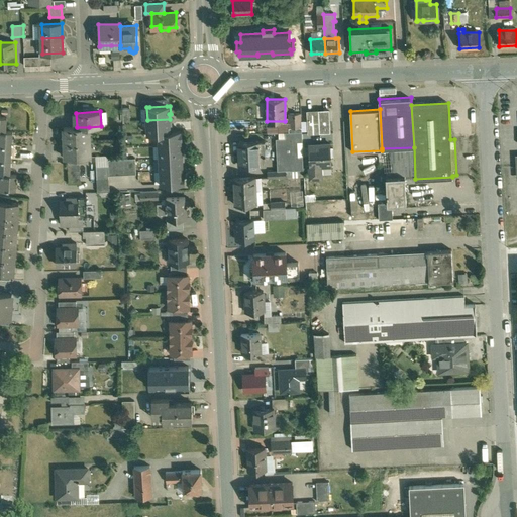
[(330,111),(307,112),(308,133),(331,132),(330,111)]
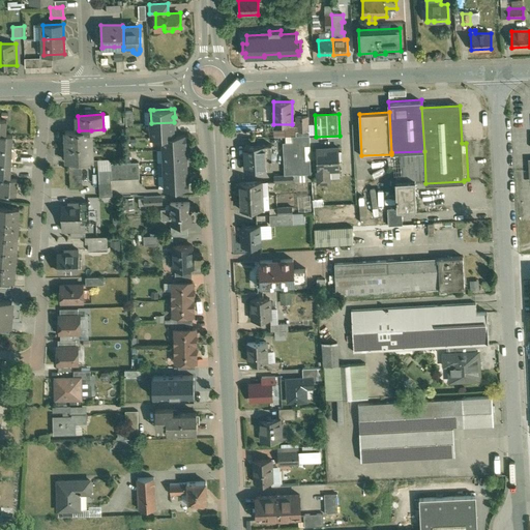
[(308,117),(296,117),(297,136),(298,136),(310,135),(308,117)]
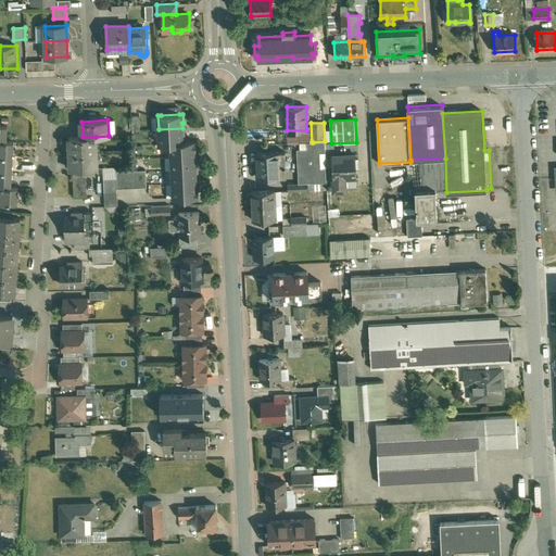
[(182,128),(159,129),(160,143),(171,143),(171,142),(185,142),(185,141),(184,135),(182,135),(182,128)]
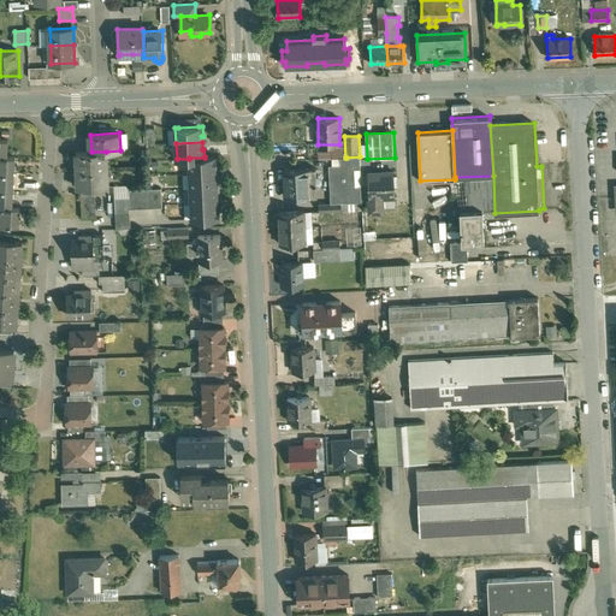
[(92,152),(77,153),(78,170),(107,169),(106,152),(92,152)]
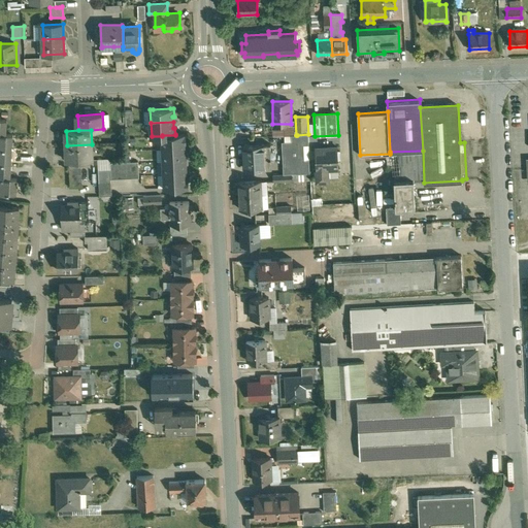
[(6,133),(0,132),(0,147),(12,149),(13,134),(6,133)]
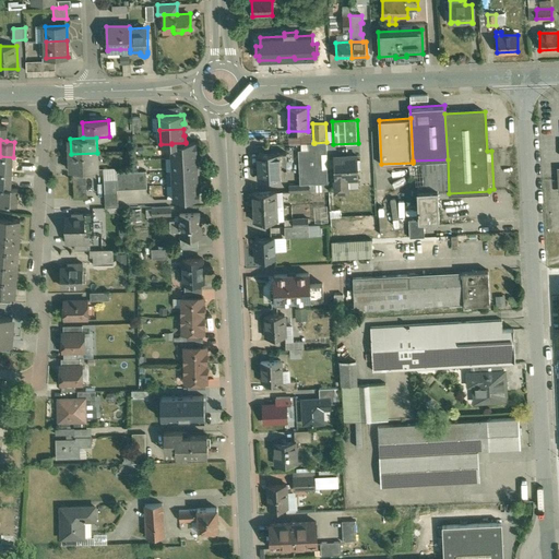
[(197,142),(186,142),(186,143),(171,143),(171,144),(173,157),(195,156),(195,150),(198,150),(197,142)]
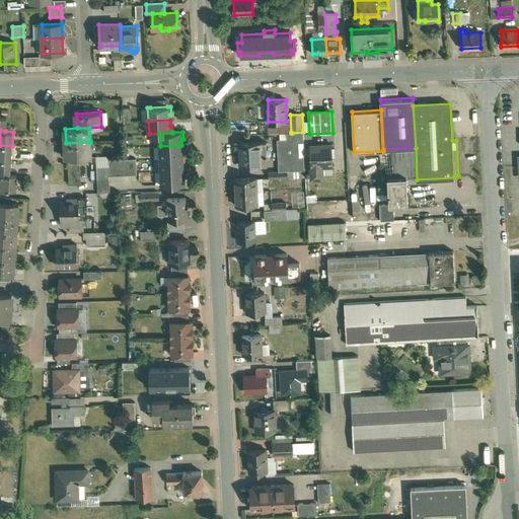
[(303,132),(292,133),(291,133),(291,140),(298,140),(298,143),(304,142),(303,132)]
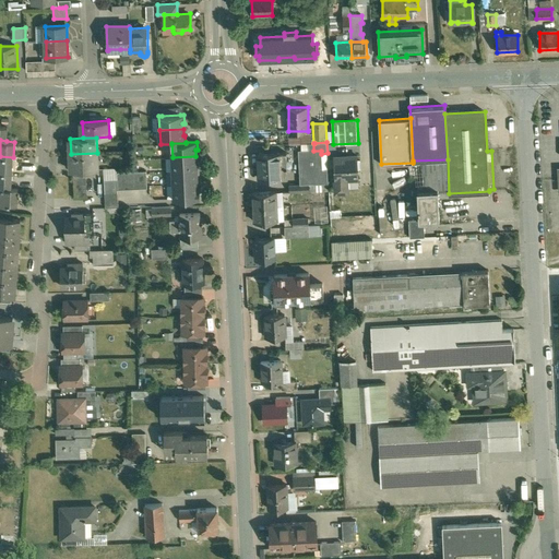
[(301,151),(300,152),(301,178),(313,177),(322,177),(321,170),(321,154),(321,151),(313,151),(301,151)]
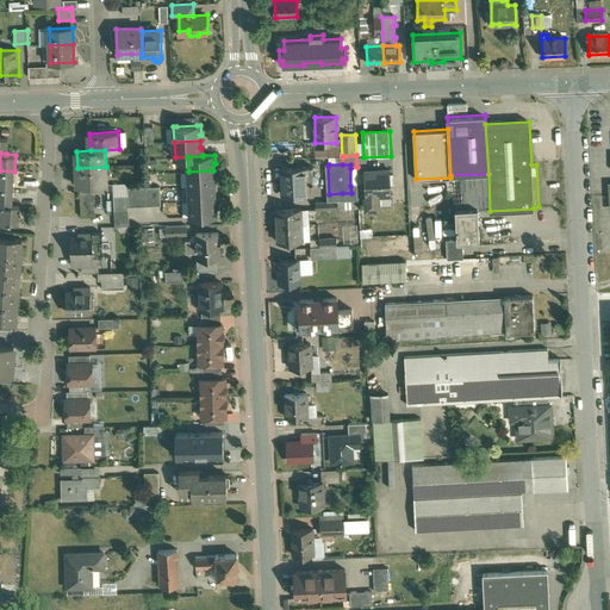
[(305,166),(281,167),(282,194),(306,193),(305,166)]
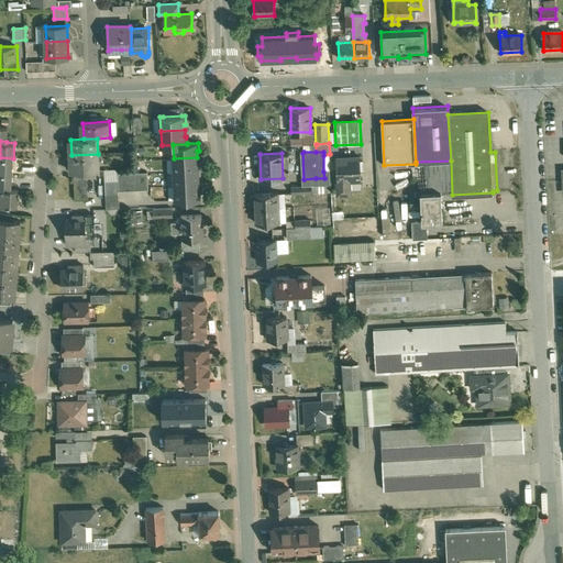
[(288,153),(282,153),(283,178),(289,178),(289,165),(291,166),(294,164),(294,162),(291,159),(288,162),(288,153)]
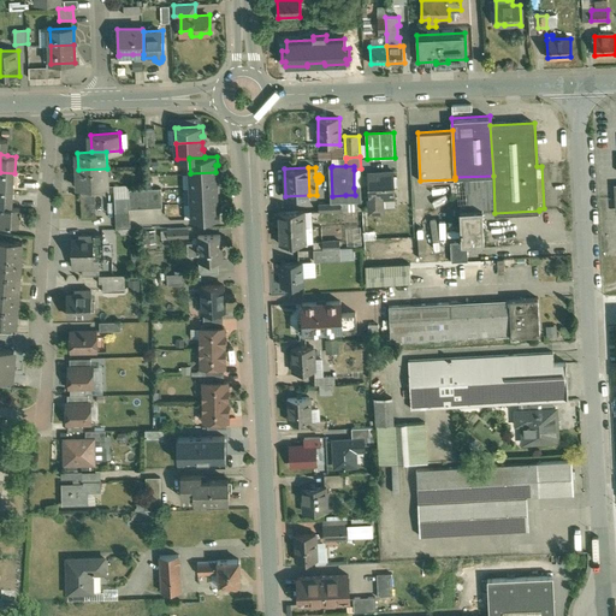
[(107,169),(78,170),(78,188),(81,188),(95,187),(108,185),(107,169)]
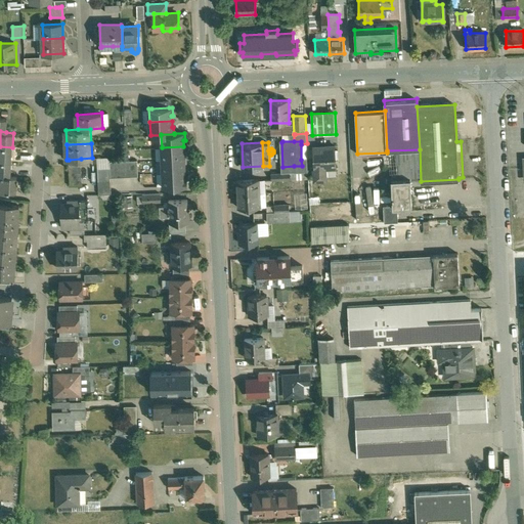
[(12,147),(0,146),(0,161),(11,162),(12,147)]
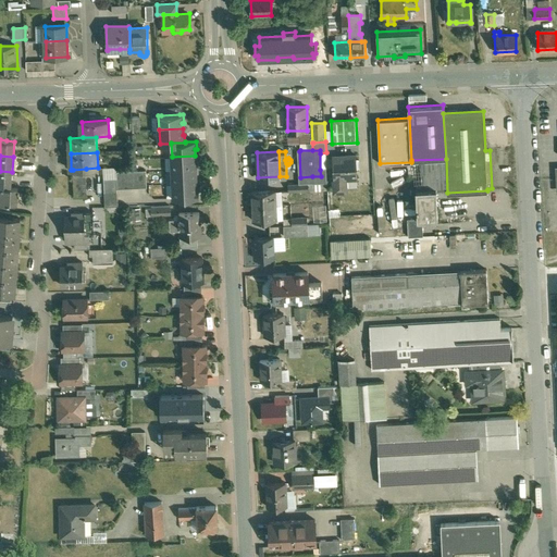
[(195,156),(172,157),(173,170),(198,169),(197,161),(196,161),(195,156)]
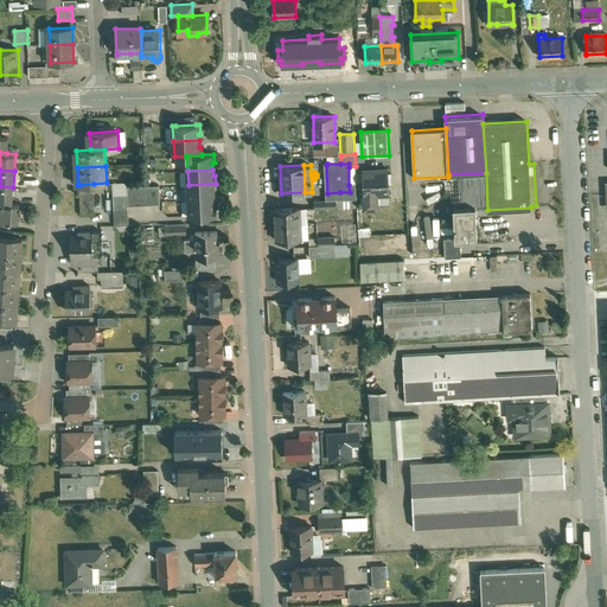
[(389,170),(375,170),(376,171),(363,172),(365,209),(378,209),(377,192),(390,191),(389,170)]
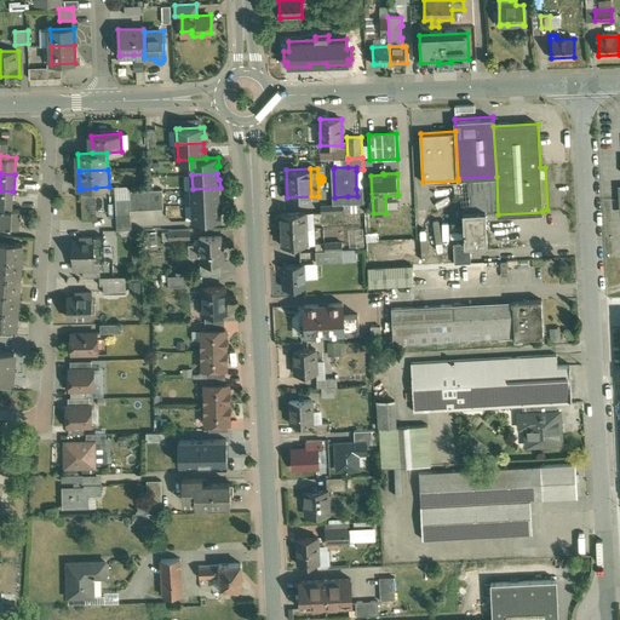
[(220,188),(193,189),(193,205),(219,204),(218,196),(220,196),(220,188)]
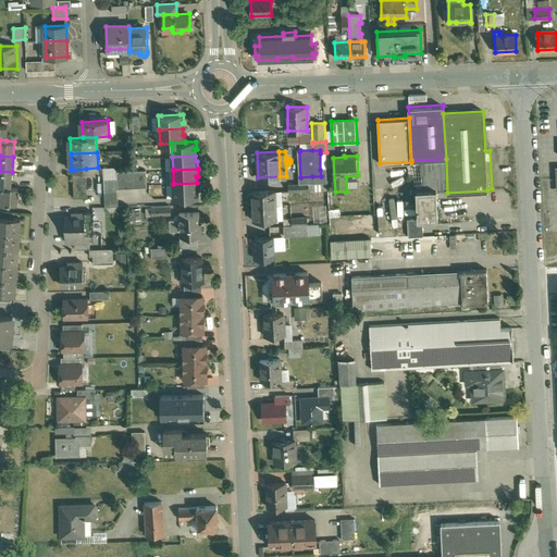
[(323,169),(323,170),(320,170),(321,176),(312,176),(312,183),(313,183),(327,183),(326,169),(323,169)]
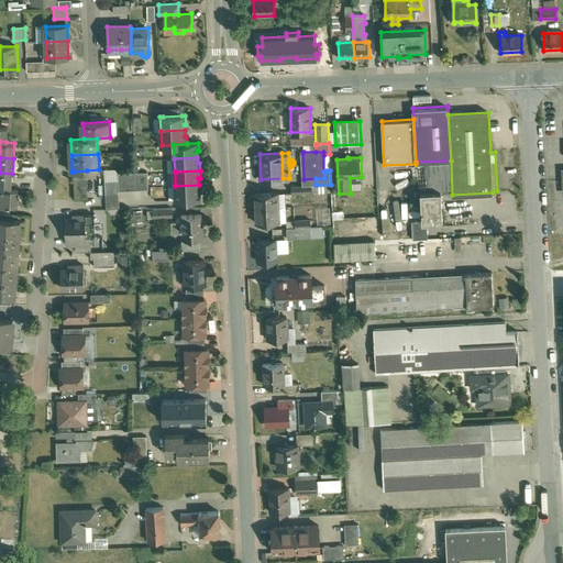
[(12,174),(0,173),(0,187),(12,188),(12,174)]
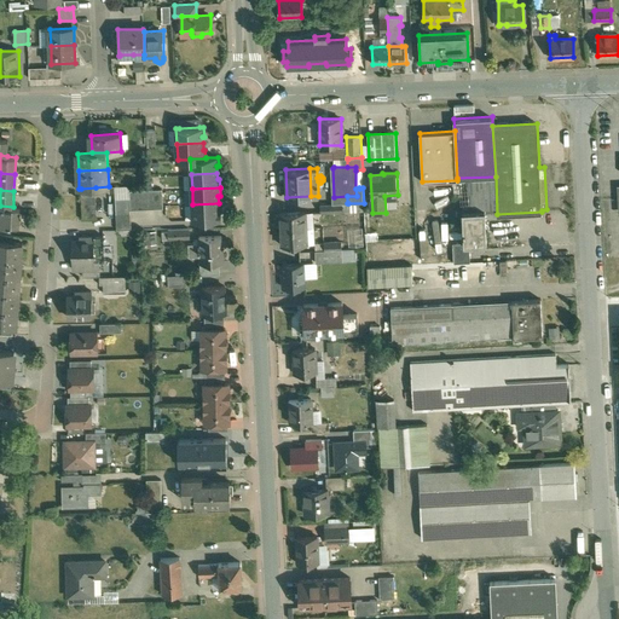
[(219,203),(192,204),(194,220),(221,219),(220,209),(219,209),(219,203)]
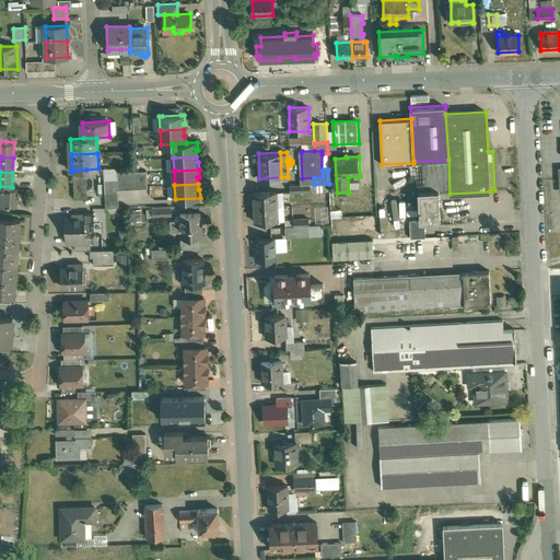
[(12,187),(0,186),(0,202),(18,203),(19,188),(12,187)]
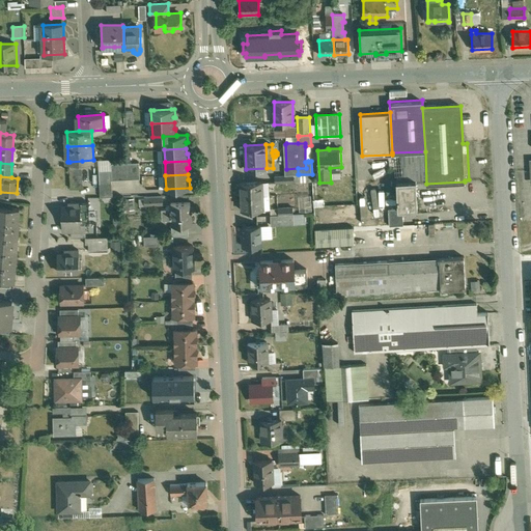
[(416,177),(396,178),(397,206),(397,208),(402,207),(418,207),(416,177)]
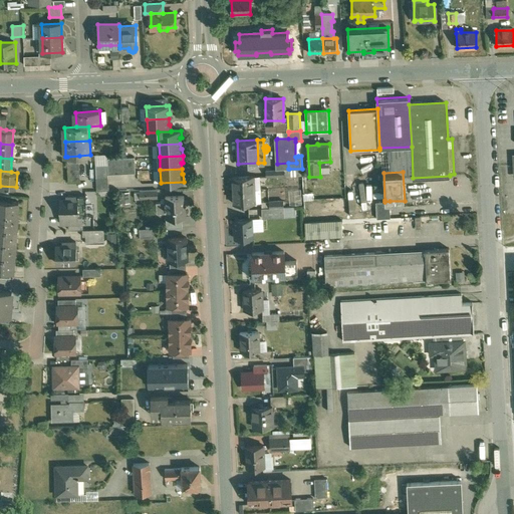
[(254,176),(233,177),(233,191),(254,190),(254,176)]
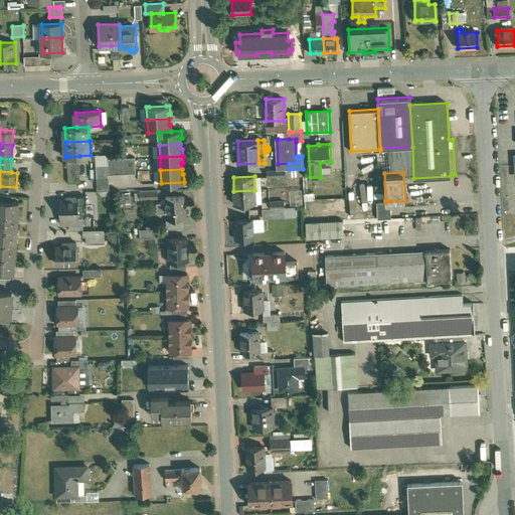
[(158,190),(140,191),(140,193),(140,199),(158,198),(158,190)]
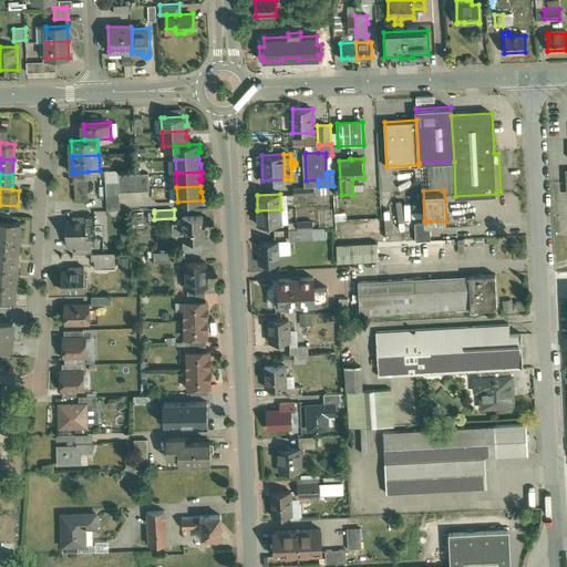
[(280,209),(257,210),(258,225),(281,224),(280,209)]
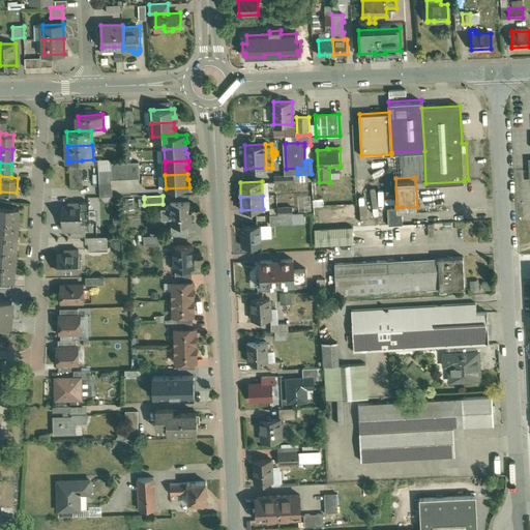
[(89,202),(68,202),(68,206),(62,206),(62,224),(70,224),(70,230),(86,230),(86,223),(89,223),(89,202)]
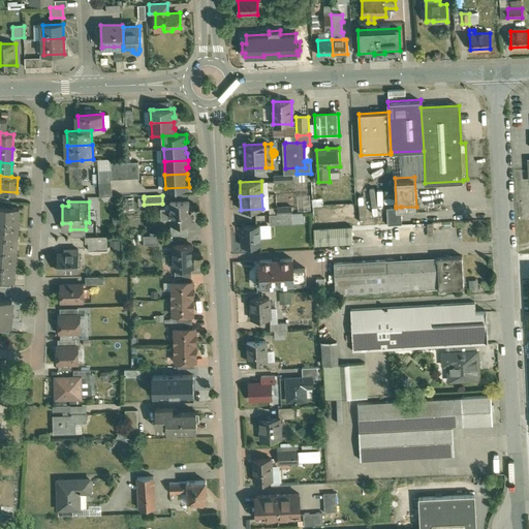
[(190,201),(170,203),(170,208),(161,208),(161,219),(170,219),(172,224),(188,224),(191,223),(190,201)]
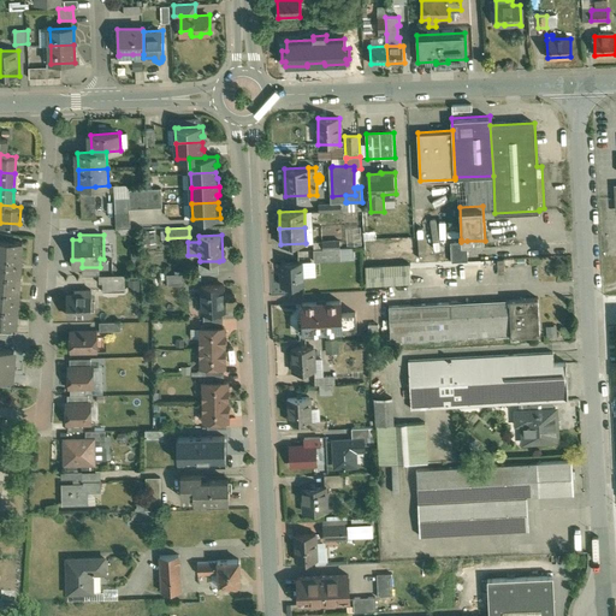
[(23,242),(0,240),(0,273),(21,276),(23,242)]
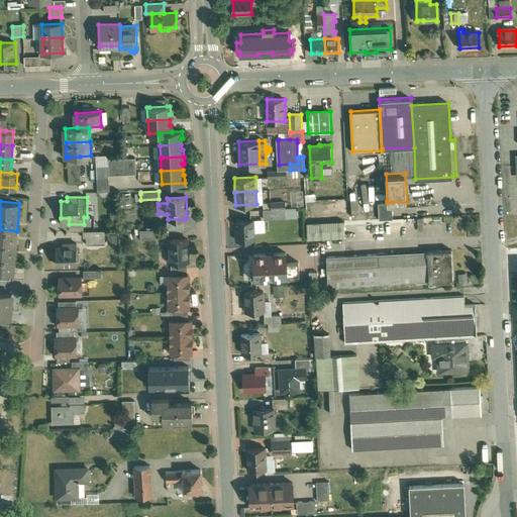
[(387,203),(387,201),(379,202),(380,219),(393,219),(392,202),(387,203)]
